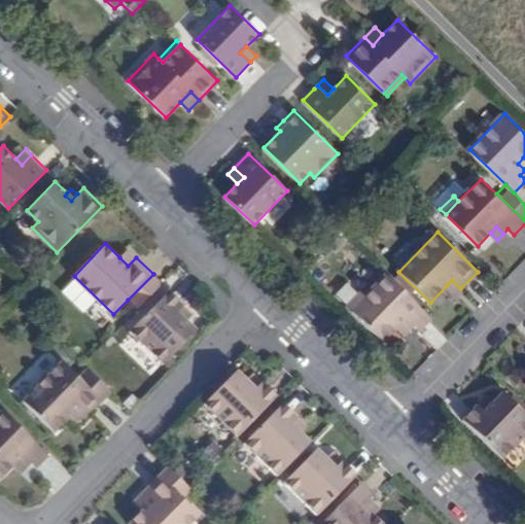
[(128,249),(119,257),(128,266),(136,257),(128,249)]
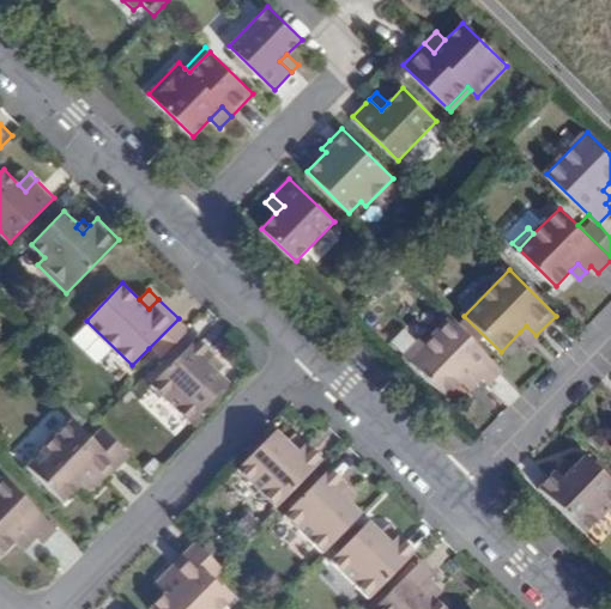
[(159,359),(189,328),(179,318),(149,348),(159,359)]
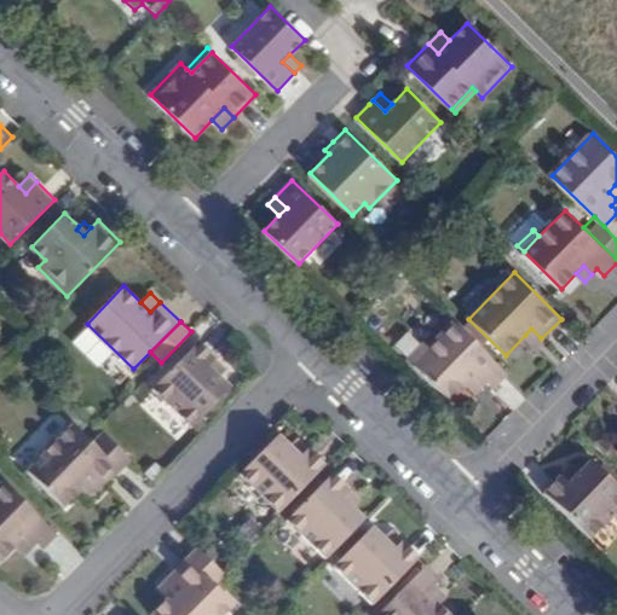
[(494,388),(508,372),(456,321),(430,348),(414,364),(451,401),(467,384),(473,378),(483,387),(488,381),(494,388)]
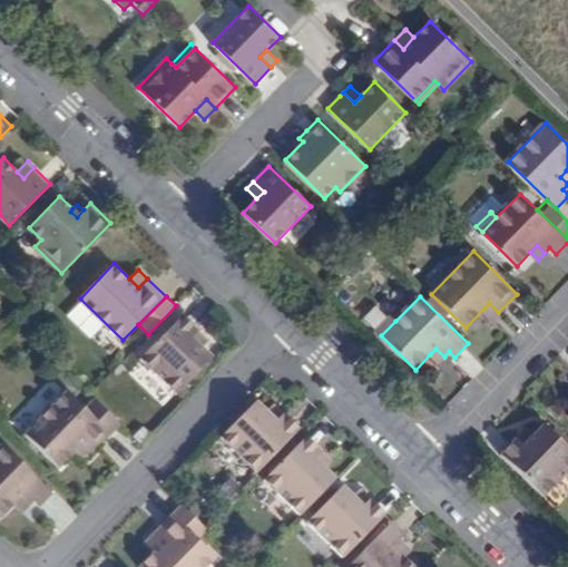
[(492,318),(498,312),(489,303),(483,309),(492,318)]
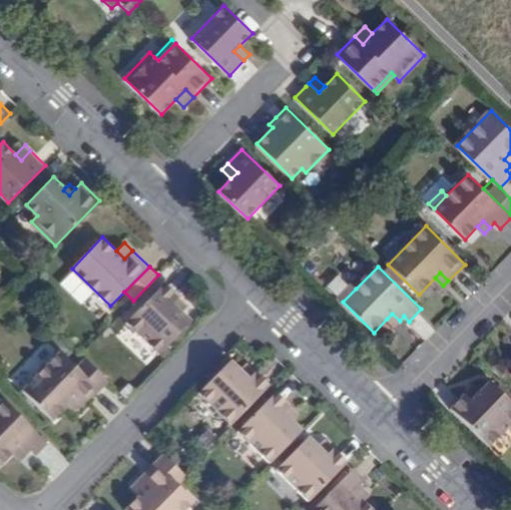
[(177,307),(183,300),(165,283),(127,322),(159,353),(191,321),(182,312),(177,307)]
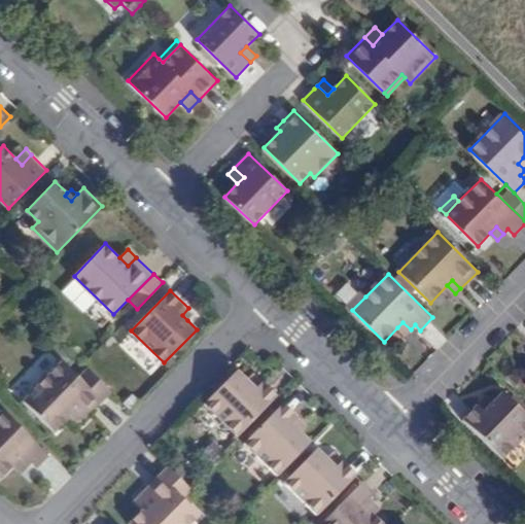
[(352,310),(365,297),(360,290),(347,305),(352,310)]
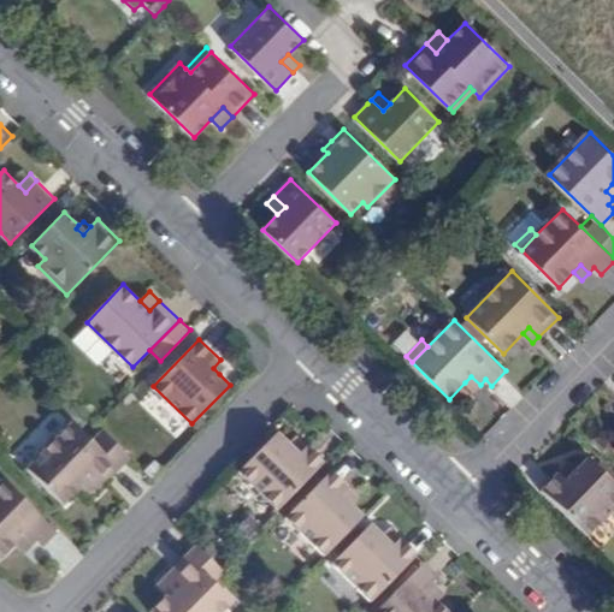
[(226,366),(220,360),(213,368),(219,374),(226,366)]
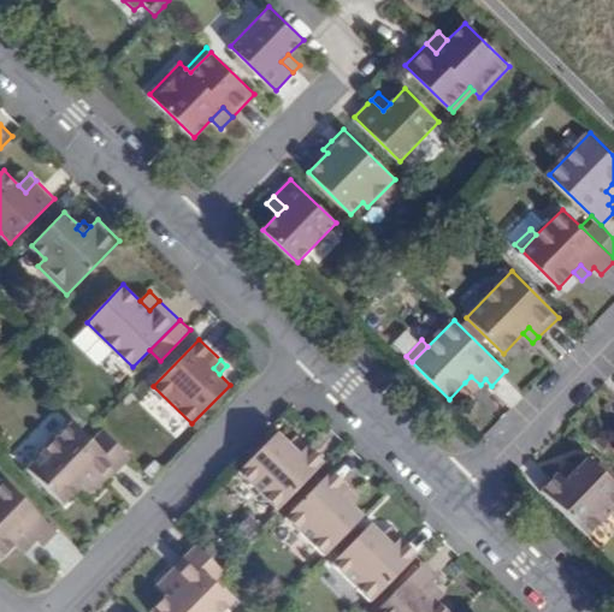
[(473,392),(480,385),(471,376),(465,382),(473,392)]
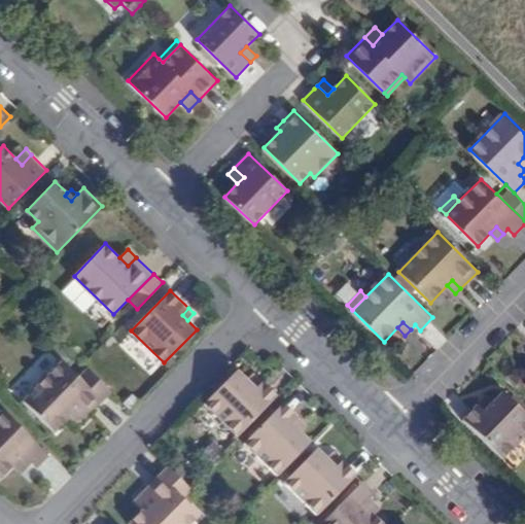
[(103,399),(77,375),(62,360),(24,400),(56,431),(69,417),(77,409),(85,417),(103,399)]
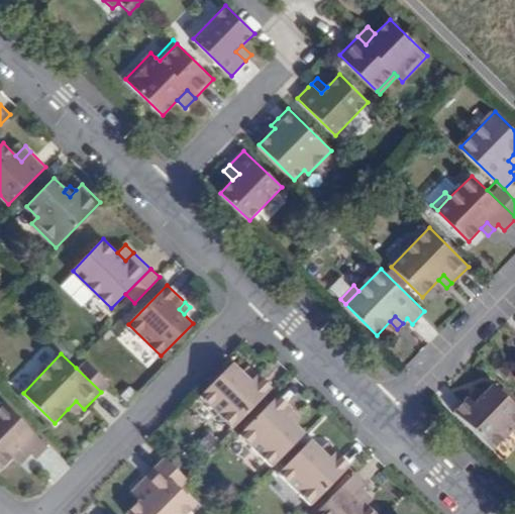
[(110,383),(85,358),(76,368),(101,392),(110,383)]
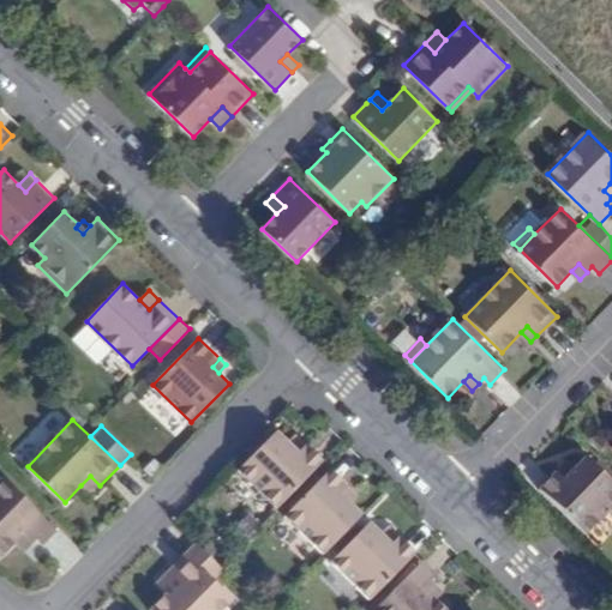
[(279,507),(323,460),(301,439),(294,447),(288,441),(277,430),(239,469),(279,507)]
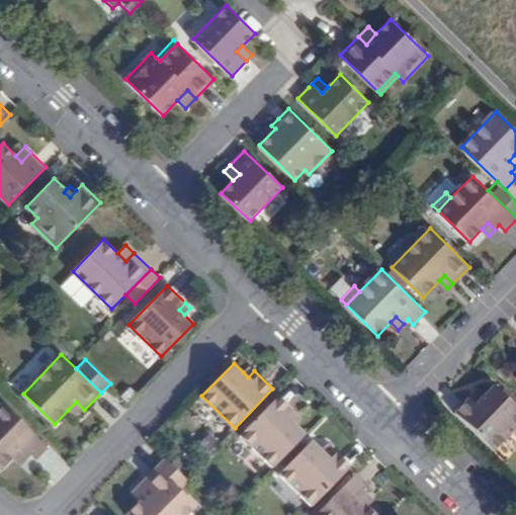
[(248,377),(254,370),(249,365),(243,372),(248,377)]
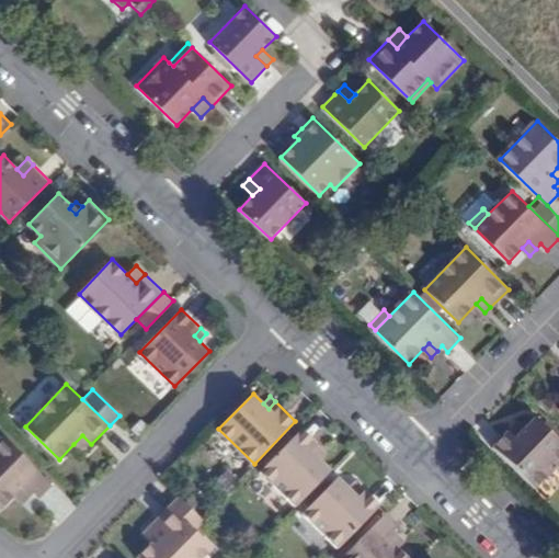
[(527,440),(521,433),(501,453),(544,494),(558,478),(558,440),(543,424),(533,434),(527,440)]
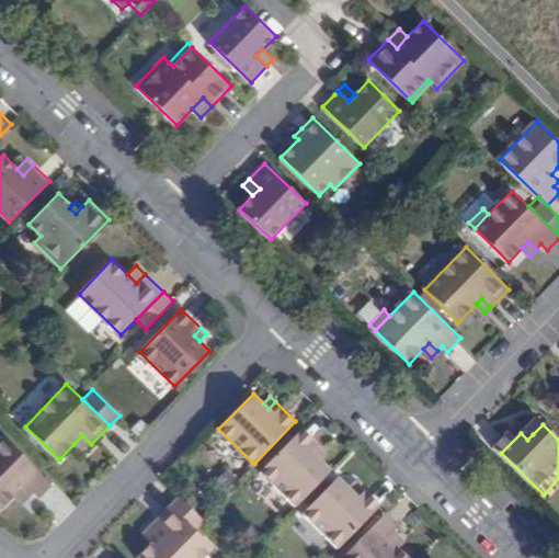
[(261,470),(296,505),(331,470),(321,459),(316,455),(322,447),(303,428),(261,470)]
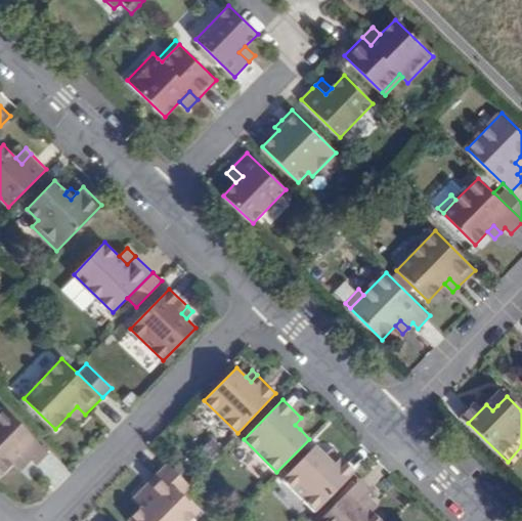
[(491,399),(486,404),(492,410),(497,405),(491,399)]
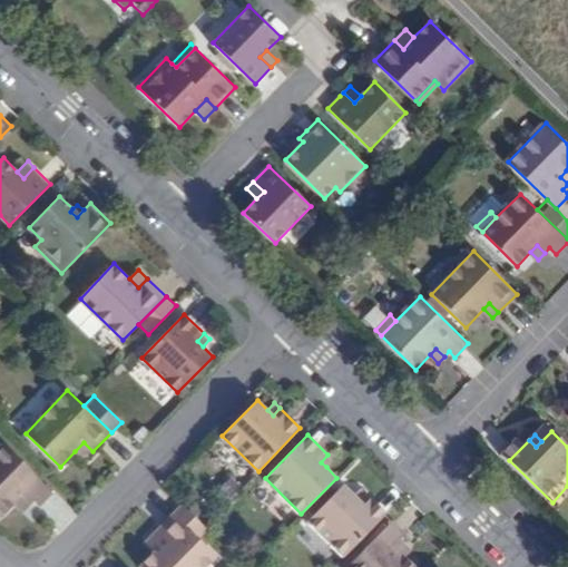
[(85,460),(92,451),(84,442),(75,451),(85,460)]
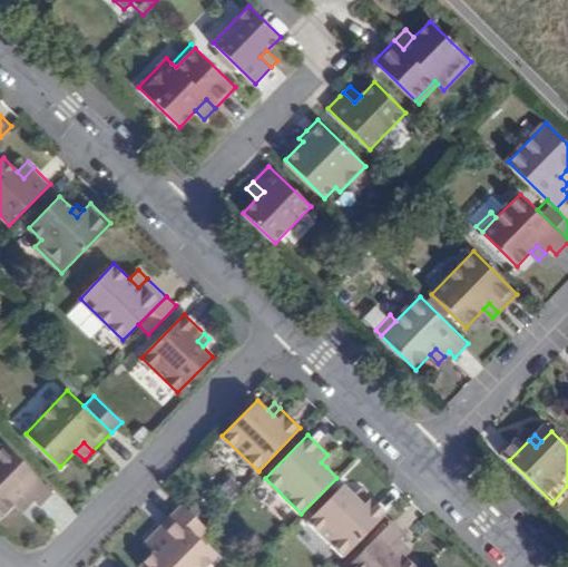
[(23,499),(32,507),(37,501),(42,507),(56,494),(8,447),(0,453),(0,515),(3,519),(18,505),(23,499)]
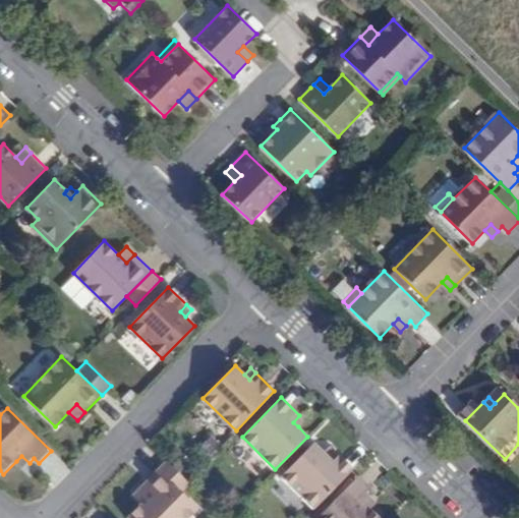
[(293,422),(298,426),(304,420),(299,415),(293,422)]
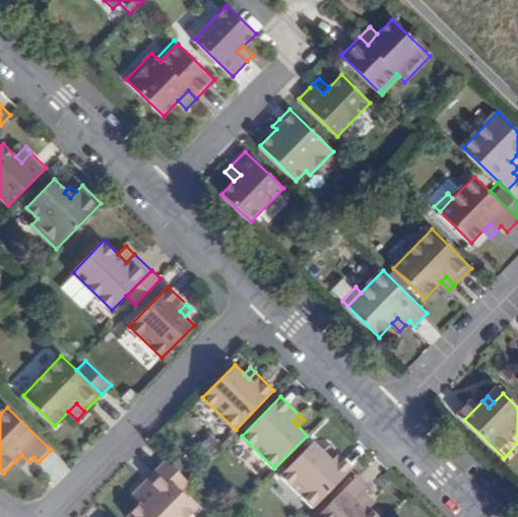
[(280,474),(314,507),(352,467),(334,449),(328,455),(323,451),(313,441),(280,474)]
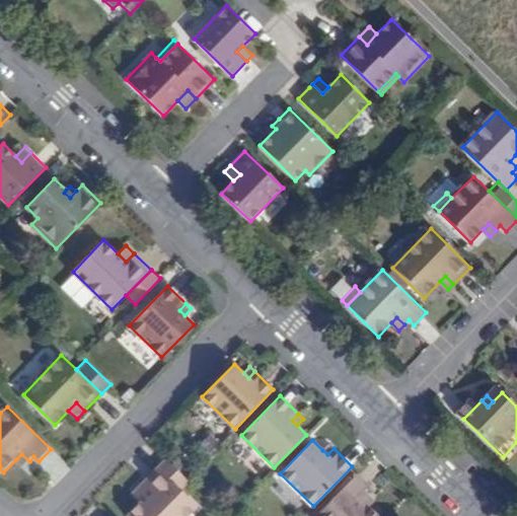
[(328,443),(322,450),(327,454),(334,448),(328,443)]
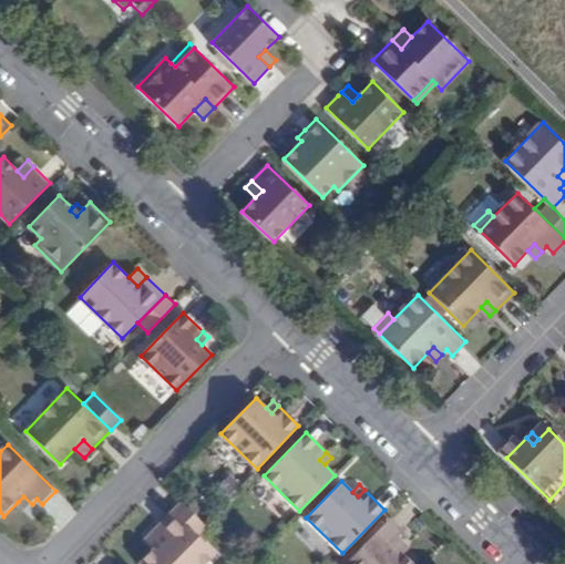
[(26,511),(32,504),(23,496),(18,502),(26,511)]
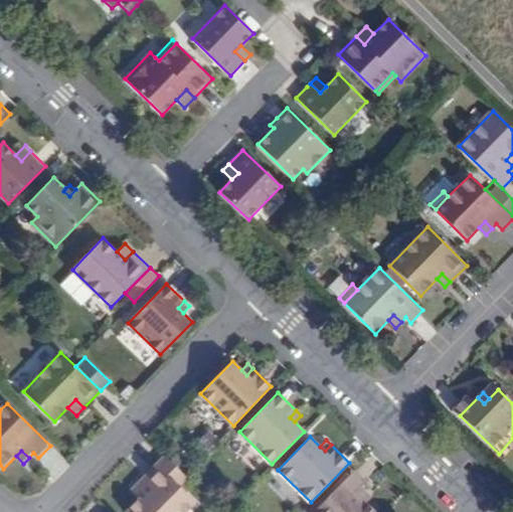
[(185,475),(165,455),(156,464),(181,488),(190,480),(185,475)]
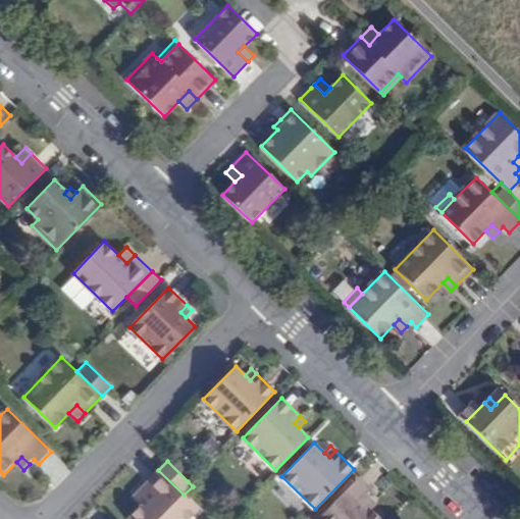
[(184,495),(158,470),(141,487),(150,496),(142,504),(128,518),(130,518),(188,518),(198,510),(184,495)]
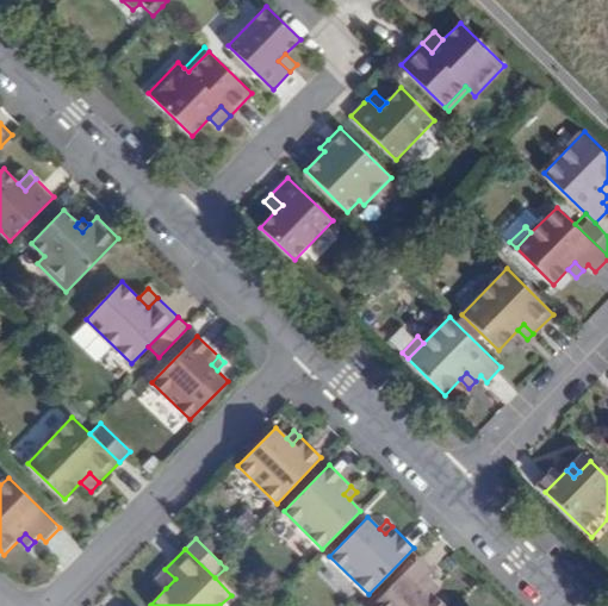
[(371,605),(444,605),(433,595),(427,588),(435,580),(429,575),(436,568),(422,554),(371,605)]
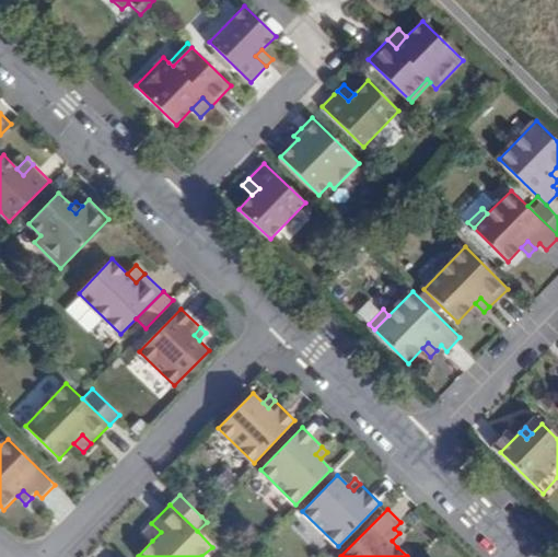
[(161,532),(151,523),(143,531),(152,541),(161,532)]
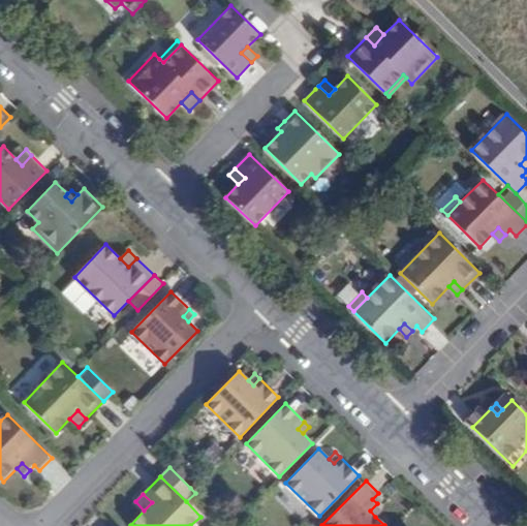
[(370,511),(375,517),(382,509),(377,503),(370,511)]
